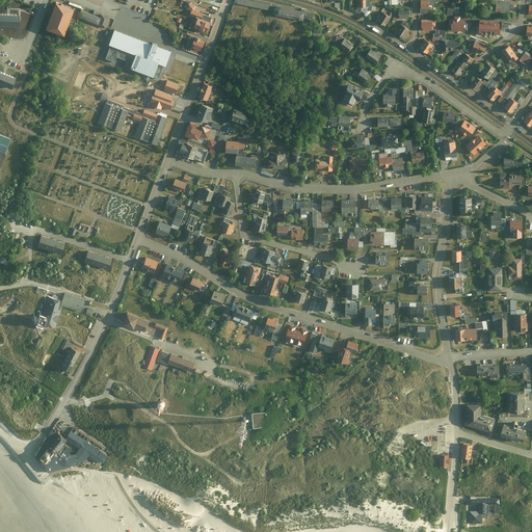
[(235,0),(235,2),(248,4),(254,5),(271,8),(276,9),(276,7),(281,5),(272,4),(250,0),(235,0)]
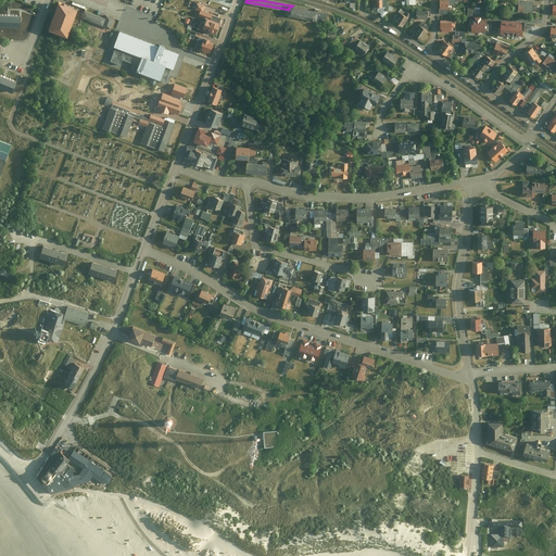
[(377,0),(378,7),(374,7),(375,12),(384,12),(383,8),(388,7),(387,0),(377,0)]
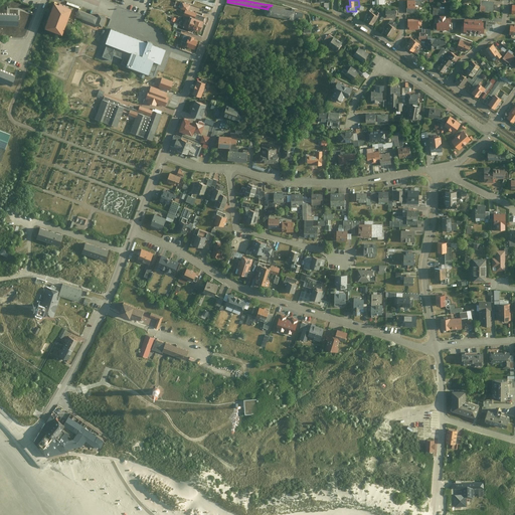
[(494,0),(488,0),(480,0),(480,10),(493,11),(494,0)]
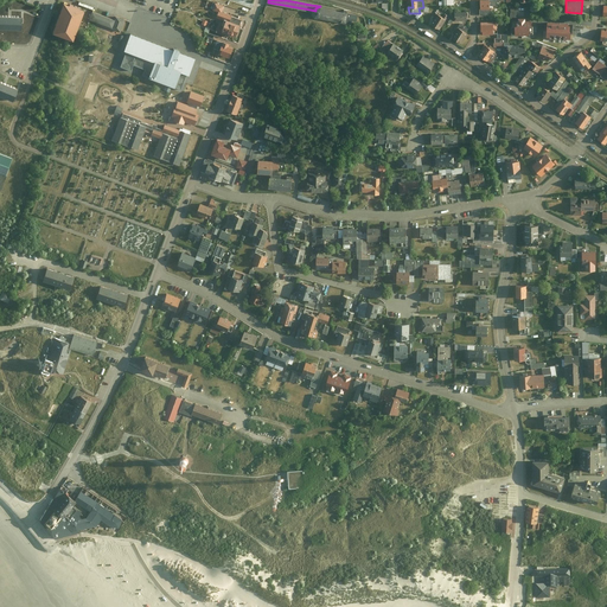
[(224,6),(216,2),(212,11),(217,13),(215,18),(222,21),(218,32),(236,39),(243,20),(222,12),(224,6)]
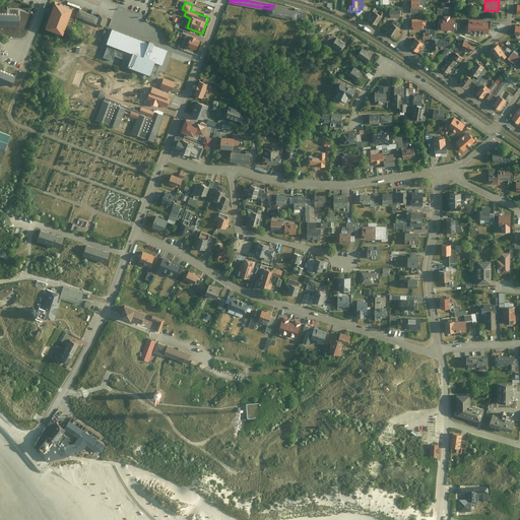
[(61,4),(57,3),(47,29),(63,36),(73,9),(68,8),(69,6),(61,3),(61,4)]
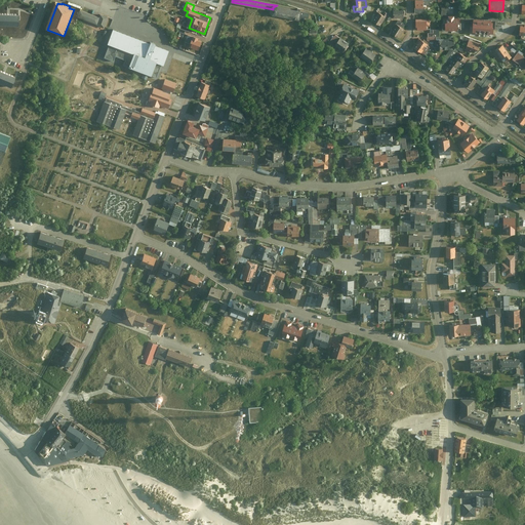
[(279,5),(277,5),(273,7),(273,9),(272,12),(275,14),(276,15),(278,15),(299,19),(300,18),(301,10),(303,9),(298,8),(298,9),(279,5)]
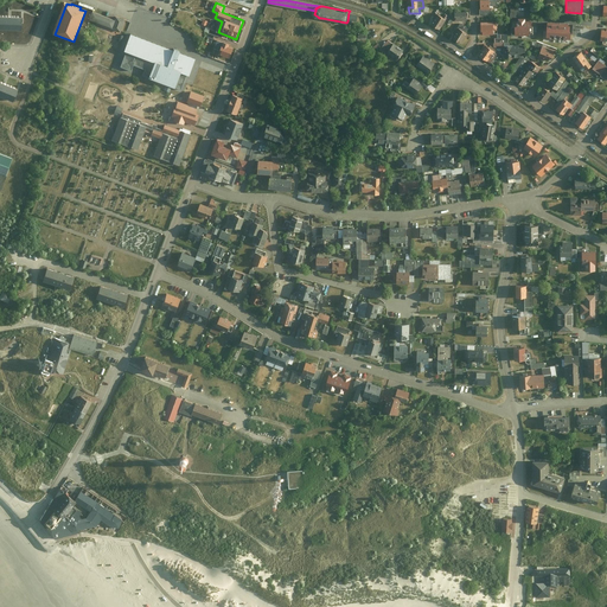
[(490,8),(480,8),(479,8),(479,19),(492,18),(492,8),(490,8)]
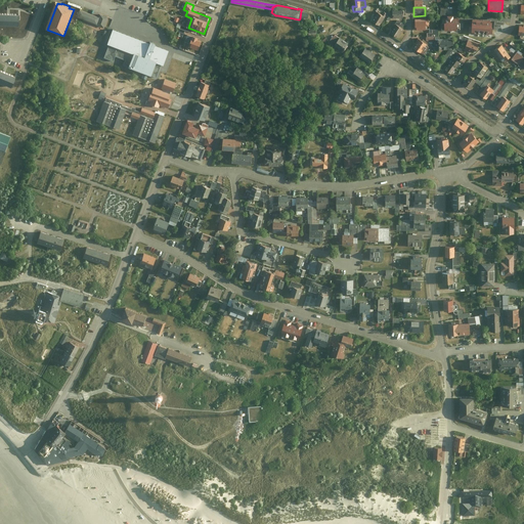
[(81,10),(78,17),(103,28),(107,17),(100,14),(99,17),(81,10)]
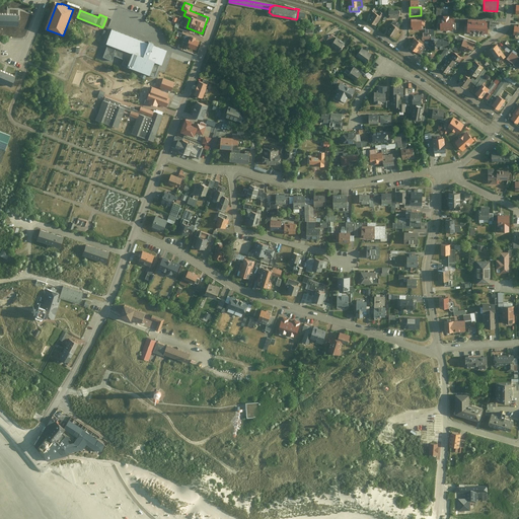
[(299,10),(298,10),(297,18),(304,20),(306,21),(308,13),(299,10)]
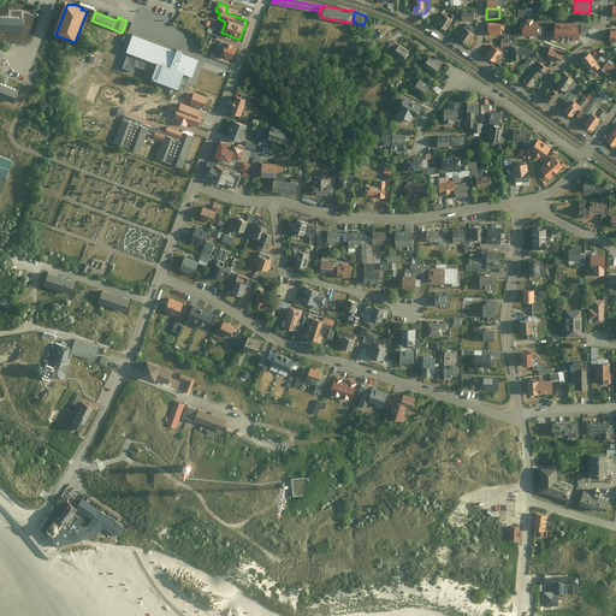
[(438,25),(446,30),(452,21),(444,15),(438,25)]
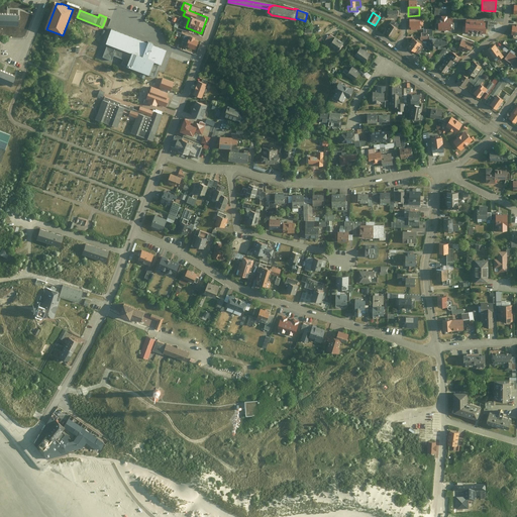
[(9,14),(0,13),(0,24),(19,25),(19,14),(9,14)]
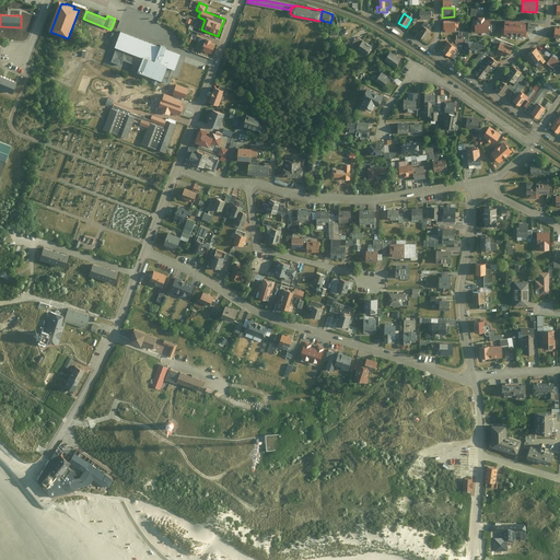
[(480,21),(476,21),(476,25),(475,25),(475,32),(490,32),(490,31),(493,31),(493,25),(490,25),(490,21),(485,21),(485,18),(480,18),(480,21)]
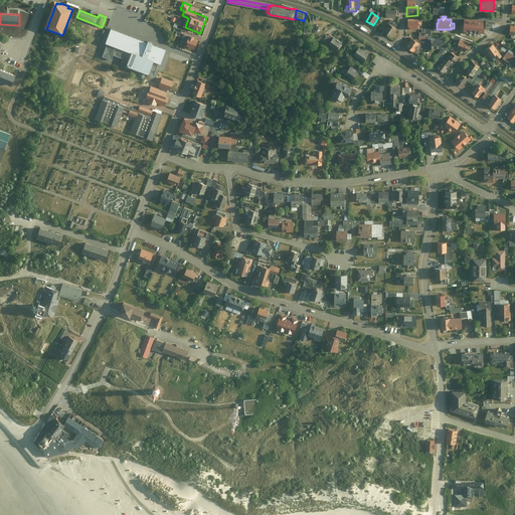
[(422,18),(408,19),(408,29),(419,29),(419,25),(422,25),(422,18)]
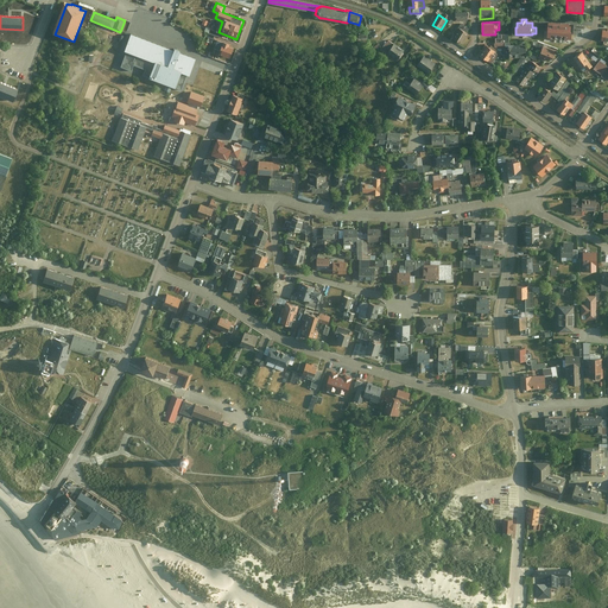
[(571,39),(571,26),(570,26),(570,24),(548,23),(548,29),(544,29),(544,38),(571,39)]
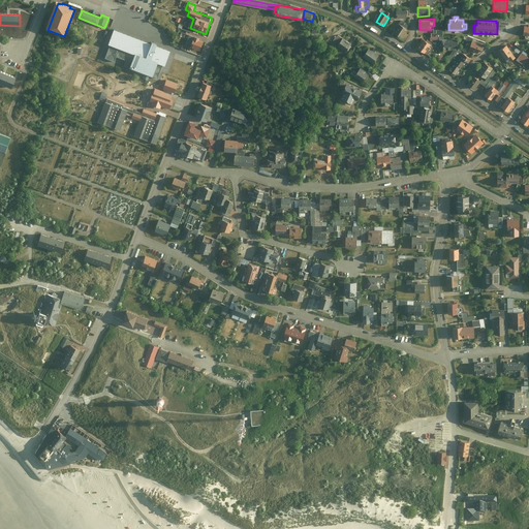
[(397,30),(395,32),(401,37),(407,29),(405,28),(407,26),(401,21),(395,29),(397,30)]
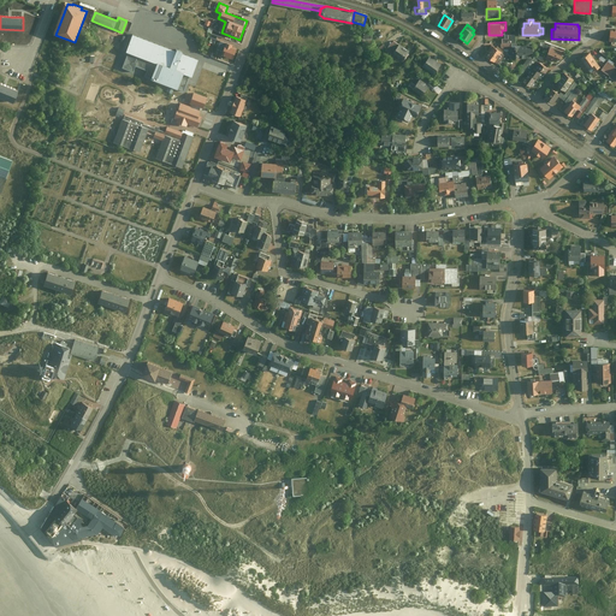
[(581,35),(586,35),(586,31),(590,31),(590,29),(592,29),(592,25),(581,25),(581,35)]
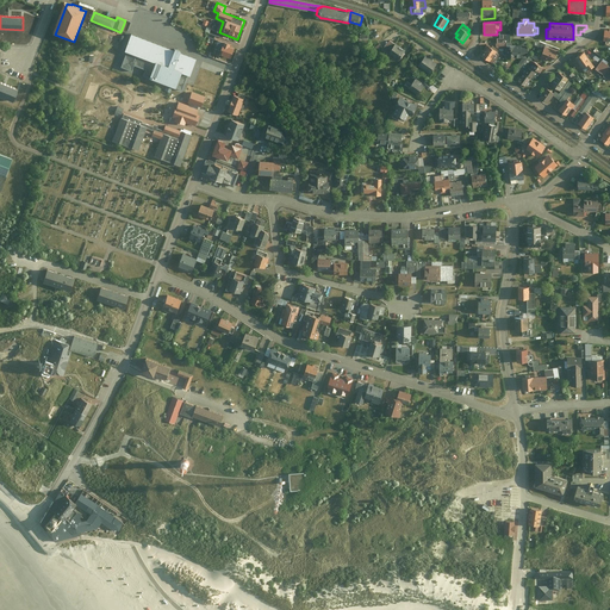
[(191,75),(197,58),(181,53),(181,50),(178,49),(175,48),(175,50),(132,33),(125,50),(128,51),(122,66),(132,69),(134,64),(145,69),(143,75),(182,89),(188,74),(191,75)]
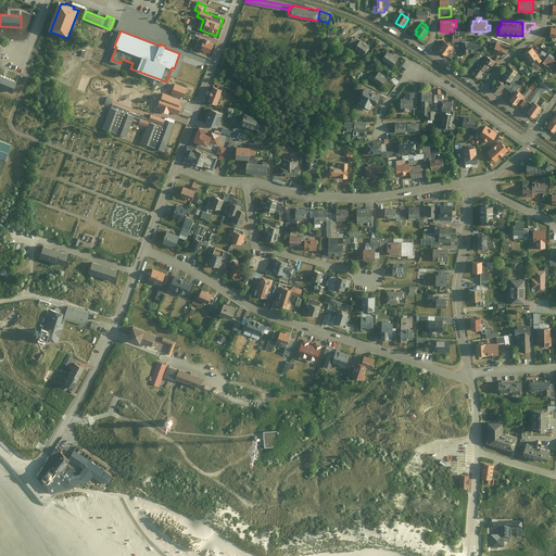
[(480,52),(480,40),(465,40),(465,32),(458,30),(458,34),(452,34),(452,43),(462,43),(462,52),(475,52),(480,52)]
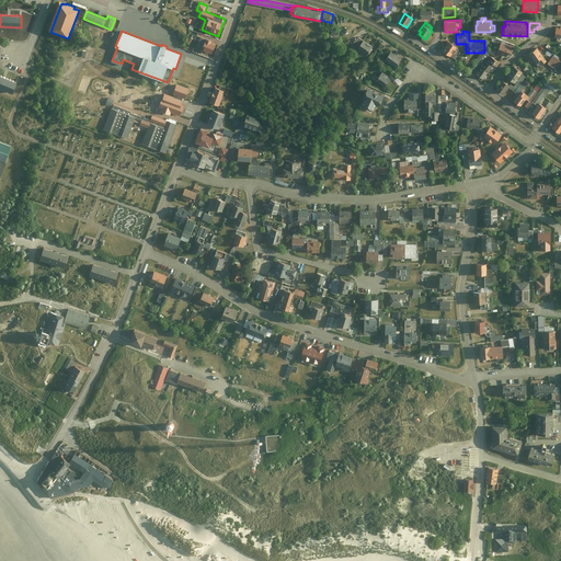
[(215,54),(218,45),(212,43),(213,41),(201,37),(198,44),(202,45),(201,48),(215,54)]
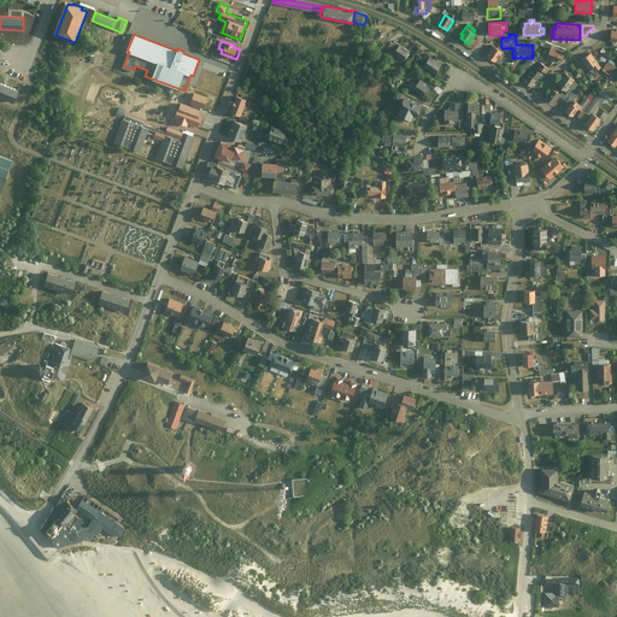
[(393,53),(400,43),(394,41),(393,42),(392,42),(387,51),(393,54),(393,53)]
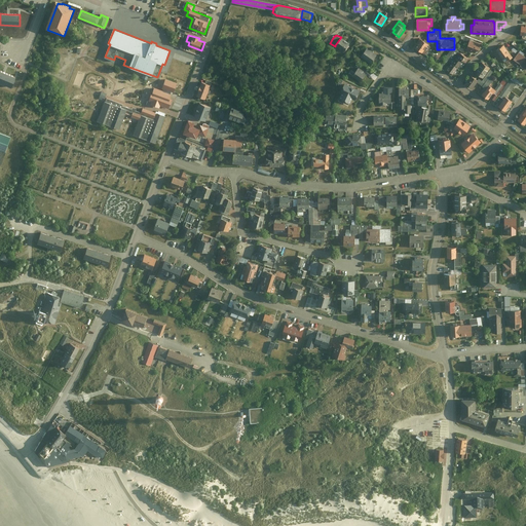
[(349,43),(341,37),(335,45),(344,51),(349,43)]
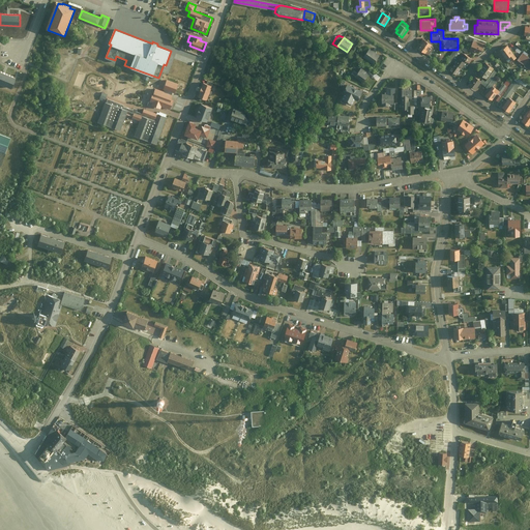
[(422,39),(418,46),(419,47),(418,49),(425,54),(425,53),(429,55),(434,48),(431,46),(432,43),(427,40),(425,41),(422,39)]
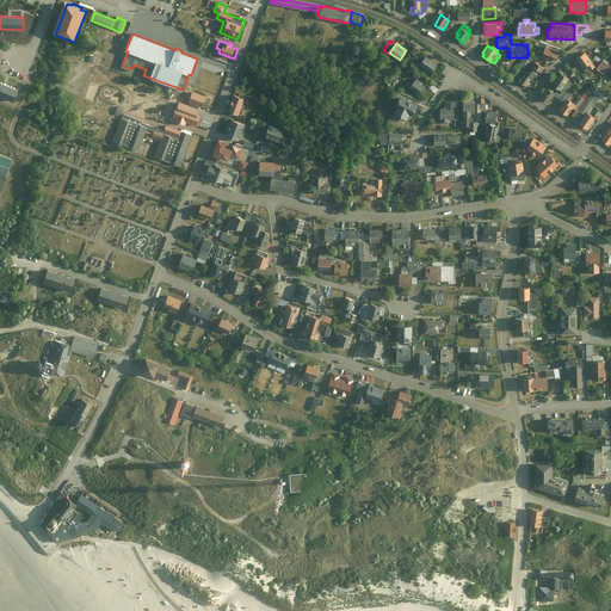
[(555,57),(557,51),(545,47),(541,59),(550,62),(550,61),(551,61),(554,57),(555,57)]
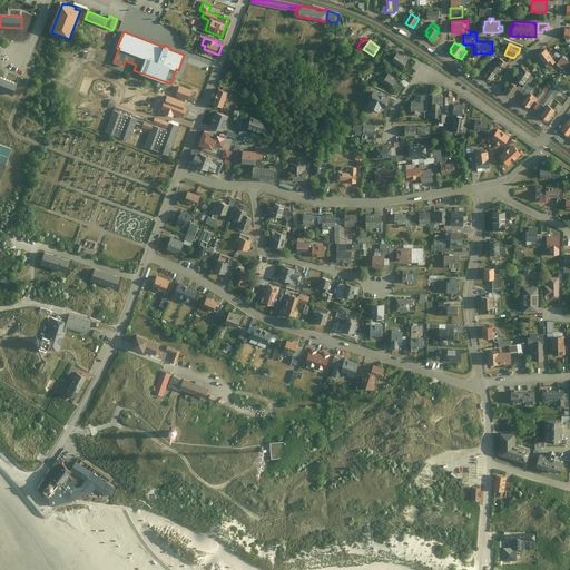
[(546,48),(538,55),(547,68),(556,62),(546,48)]
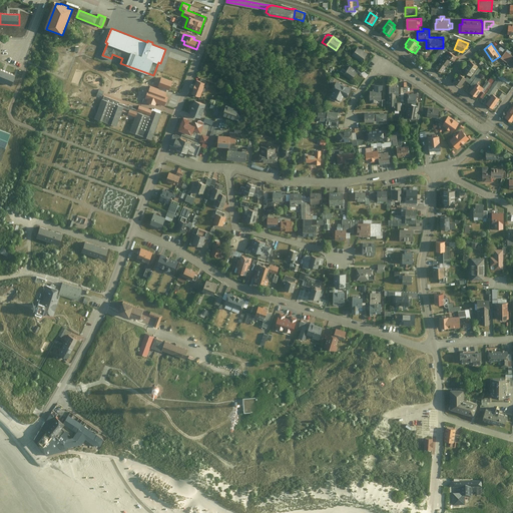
[(368,53),(358,46),(352,55),(362,61),(368,53)]
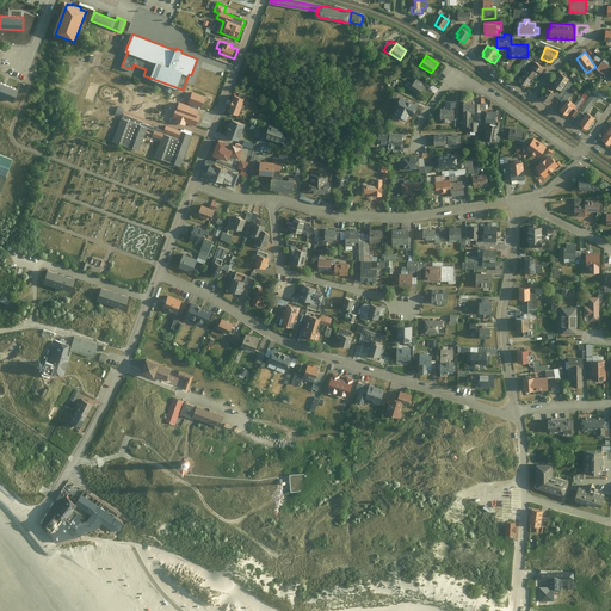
[(517,68),(524,72),(526,68),(528,69),(535,61),(536,60),(531,56),(528,57),(526,60),(522,57),(517,68)]
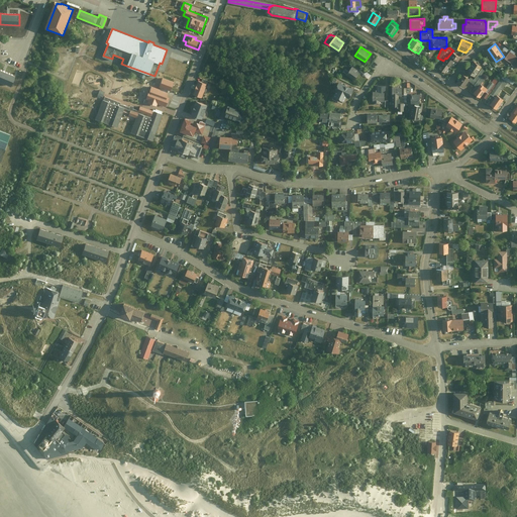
[(446,59),(453,64),(455,65),(460,58),(452,52),(446,59)]
